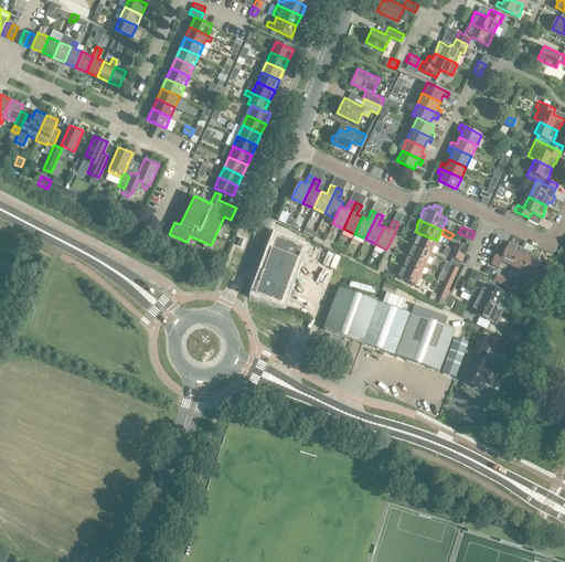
[(414,230),(411,237),(415,239),(413,243),(430,251),(434,244),(438,246),(440,242),(437,241),(436,240),(434,239),(432,237),(432,239),(416,232),(415,231),(414,230)]
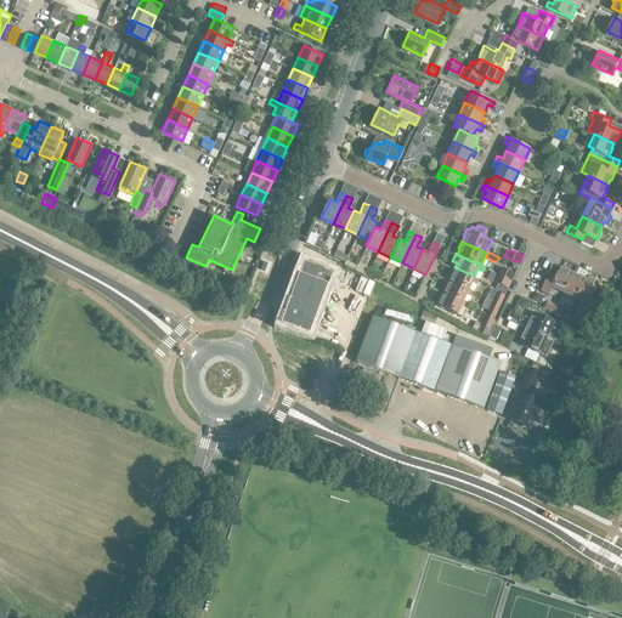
[(307,261),(303,275),(328,284),(334,271),(327,268),(327,267),(315,262),(315,264),(307,261)]
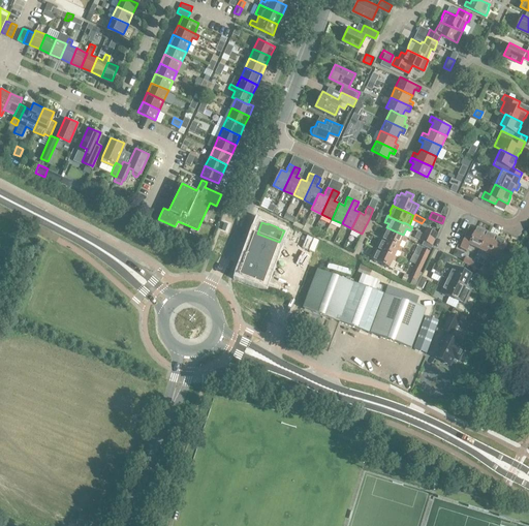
[(426,225),(423,231),(435,238),(438,231),(426,225)]
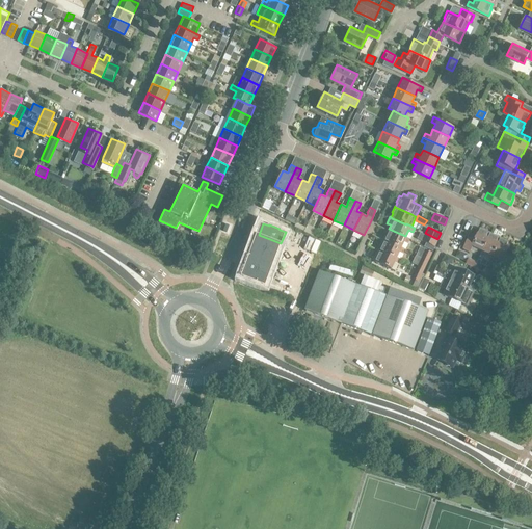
[(478,230),(472,244),(481,249),(490,232),(490,231),(484,228),(483,229),(479,227),(478,230)]
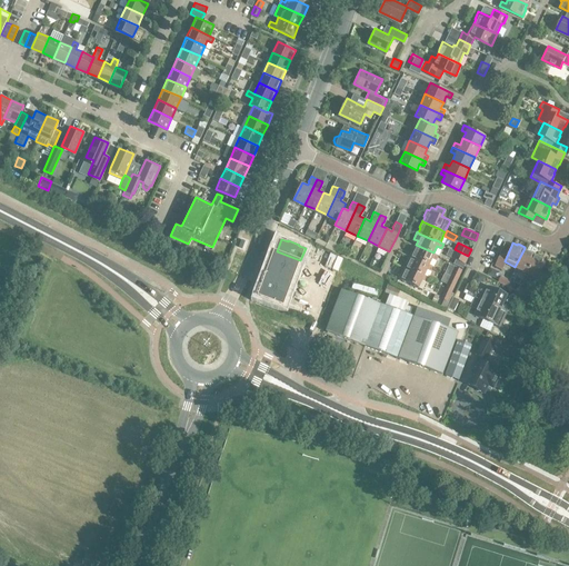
[(433,252),(416,245),(411,255),(429,264),(431,257),(436,259),(438,255),(433,252)]
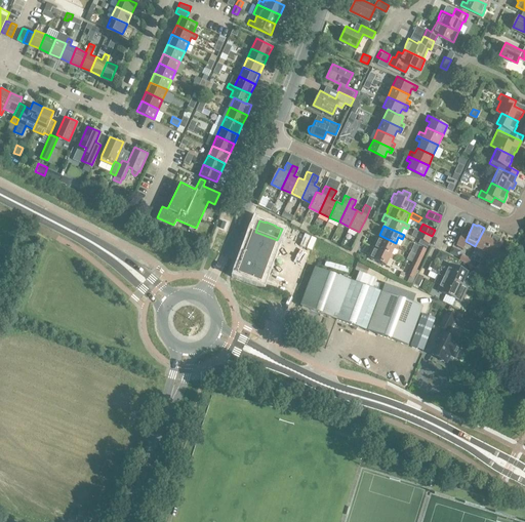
[(484,229),(475,246),(485,250),(493,234),(494,233),(487,230),(487,231),(484,229)]
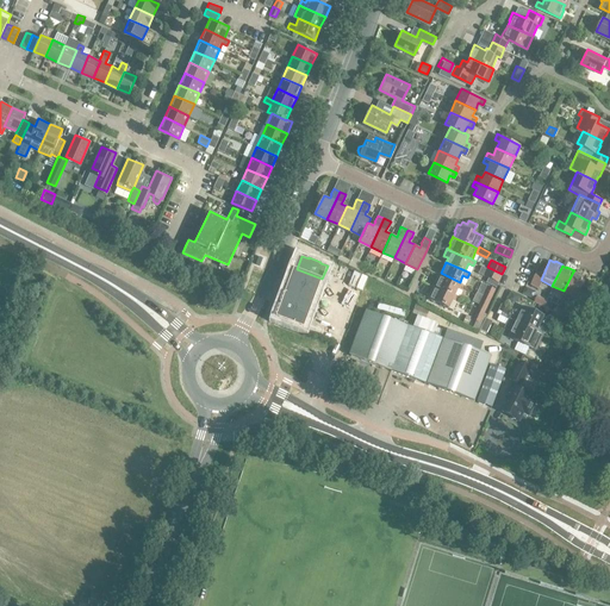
[(502,274),(487,267),(484,274),(498,281),(502,274)]
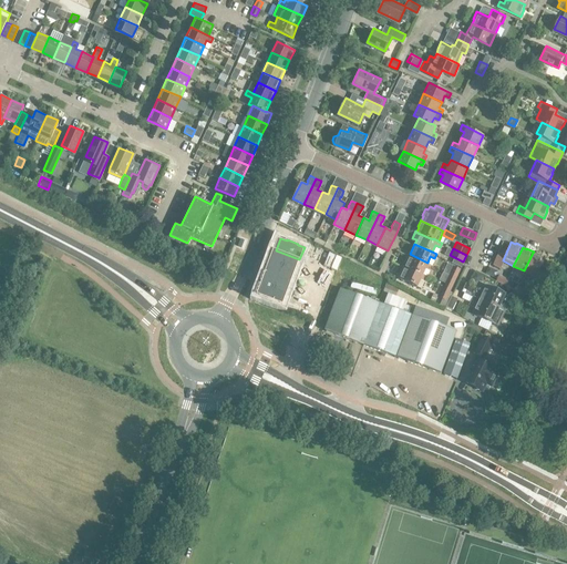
[(269,257),(267,263),(270,265),(267,272),(291,280),(299,259),(276,250),(272,258),(269,257)]
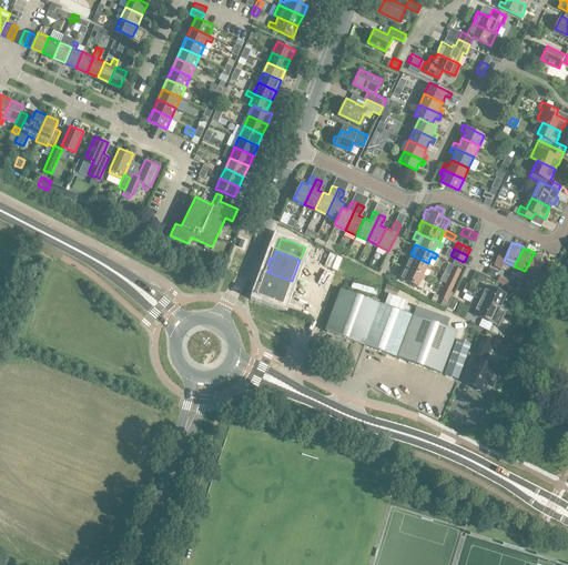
[(534,253),(525,271),(536,276),(533,282),(539,285),(546,272),(539,269),(545,256),(538,253),(538,254),(534,253)]
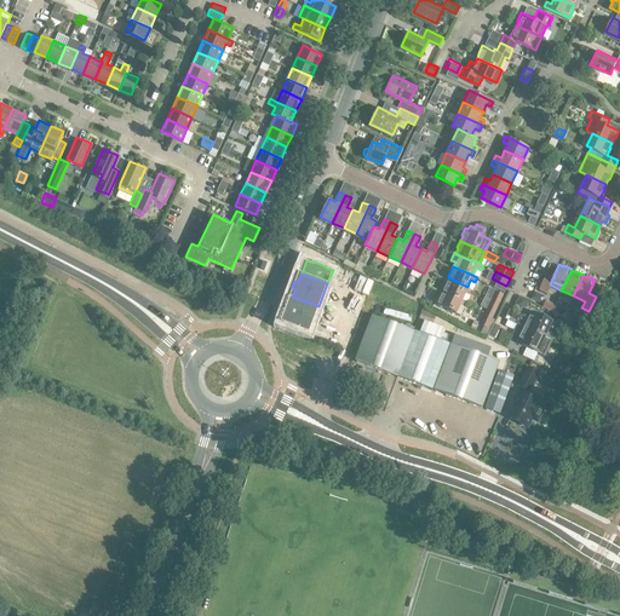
[(448,277),(442,289),(461,299),(465,292),(469,294),(471,289),(468,287),(448,277)]
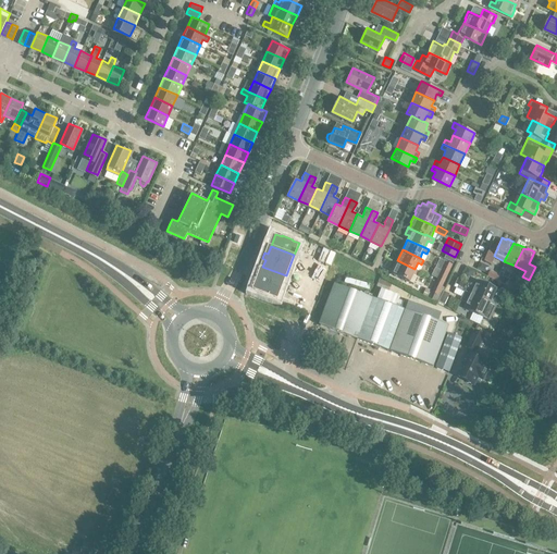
[(321,257),(317,267),(327,271),(331,260),(321,257)]
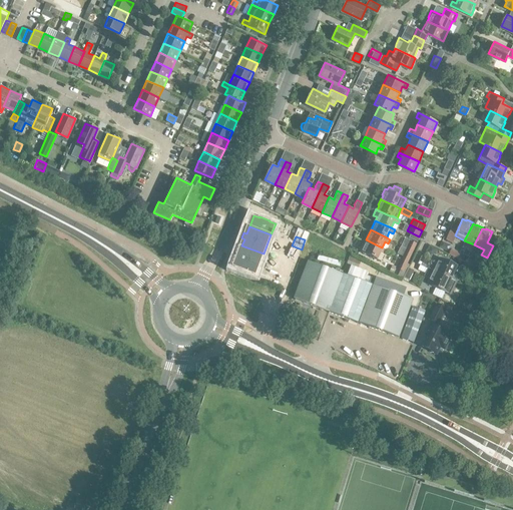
[(410,238),(407,246),(406,246),(413,249),(417,241),(410,238)]
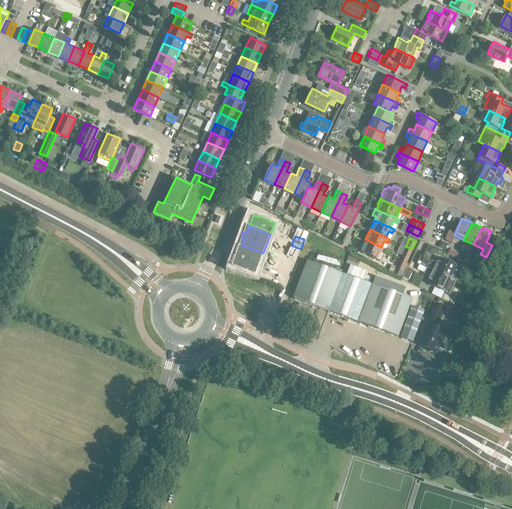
[(365,239),(360,249),(376,257),(379,251),(383,252),(385,248),(381,247),(365,239)]
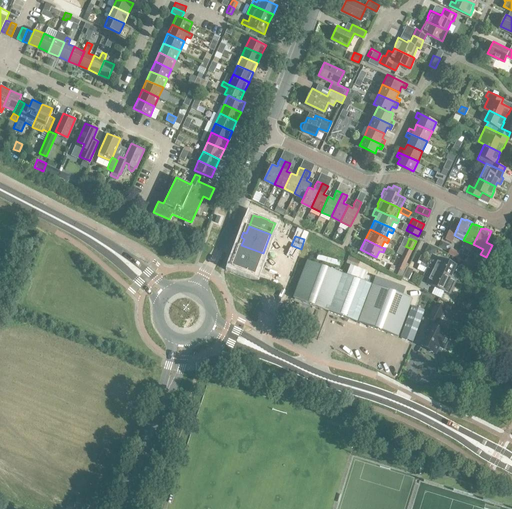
[(236,258),(233,266),(255,274),(263,253),(241,245),(239,252),(236,251),(233,257),(236,258)]
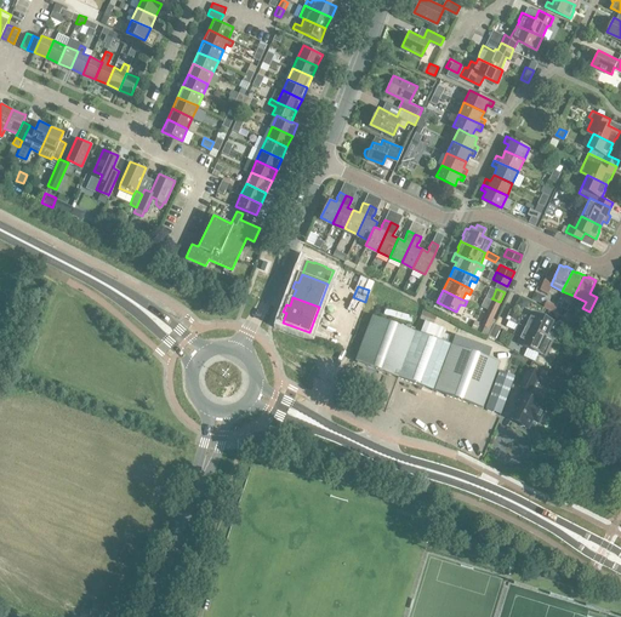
[(491,298),(486,310),(494,314),(500,302),(491,298)]
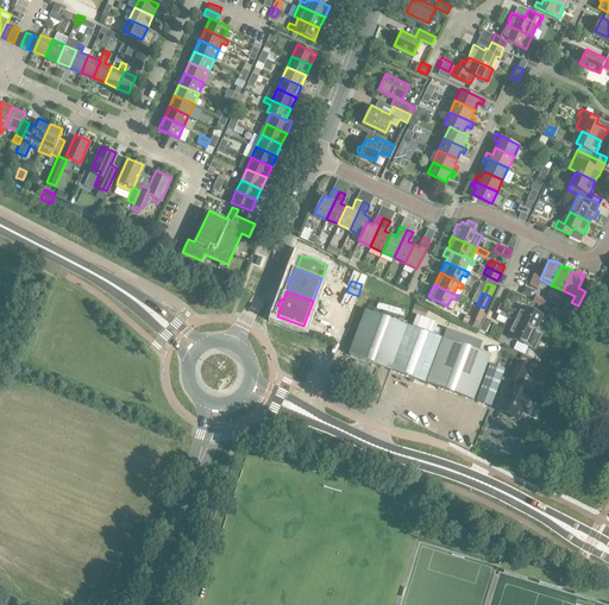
[(546,297),(535,292),(533,300),(542,304),(546,297)]
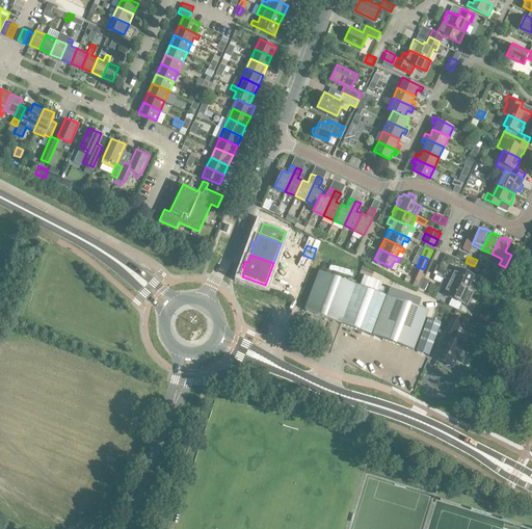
[(423,269),(417,266),(411,278),(418,281),(423,269)]
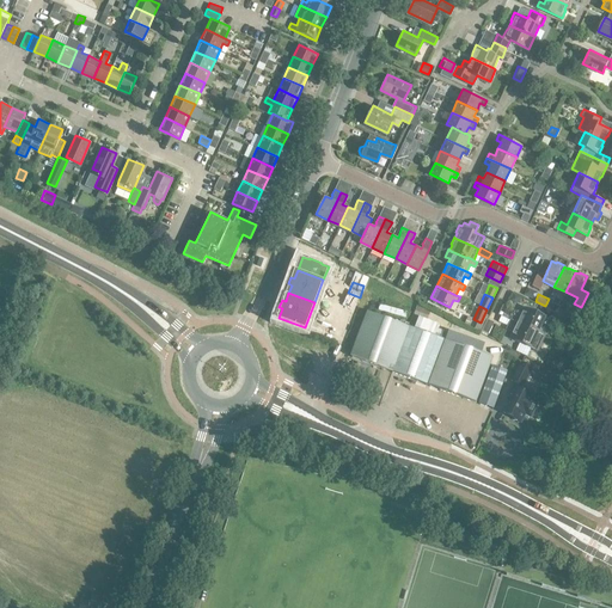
[(514,309),(513,311),(510,318),(545,335),(552,319),(524,307),(521,312),(514,309)]
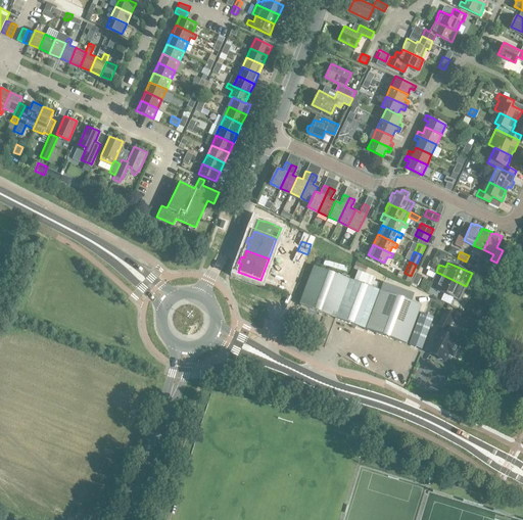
[(335,316),(348,277),(315,265),(300,303),(311,308),(335,316)]
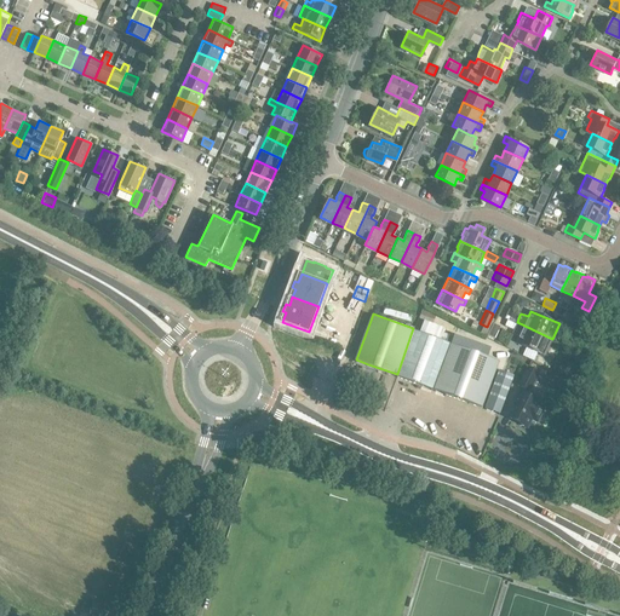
[(449,333),(443,330),(445,326),(424,318),(419,332),(451,343),(452,339),(448,337),(449,333)]
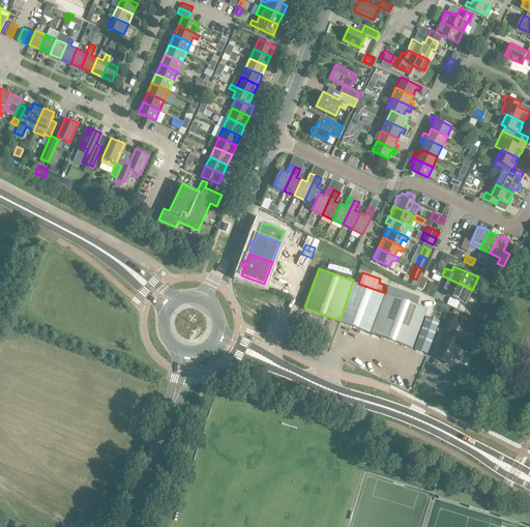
[(472,290),(442,275),(439,282),(445,285),(441,292),(466,303),(472,290)]
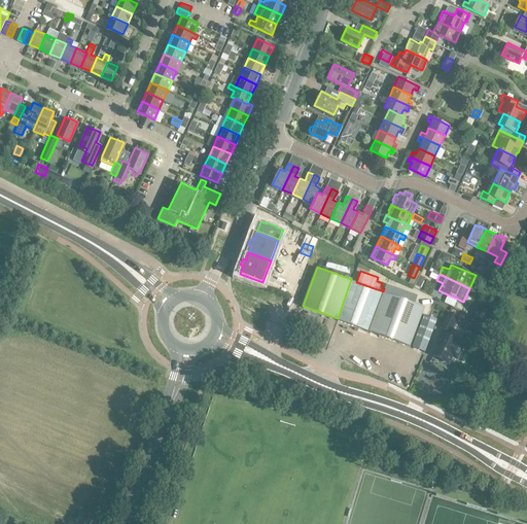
[(356,282),(351,279),(338,318),(387,337),(401,298),(383,291),(356,282)]
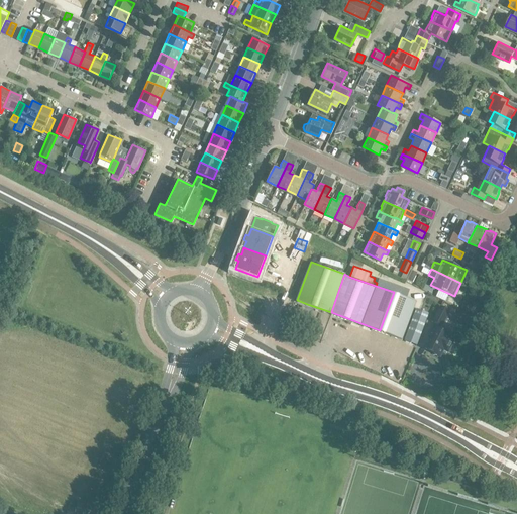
[(394,292),(380,330),(402,338),(416,300),(394,292)]
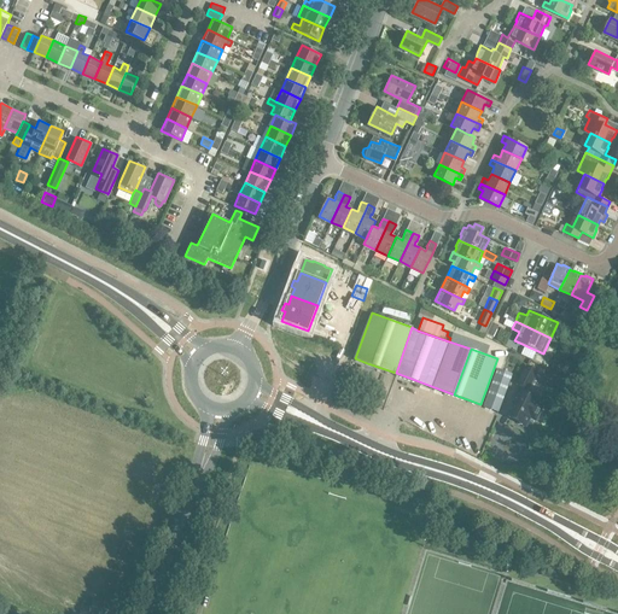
[(520,395),(520,393),(511,414),(517,416),(516,419),(525,424),(530,416),(535,419),(542,405),(537,402),(537,401),(528,396),(531,389),(530,387),(538,369),(526,363),(517,382),(524,387),(520,395)]
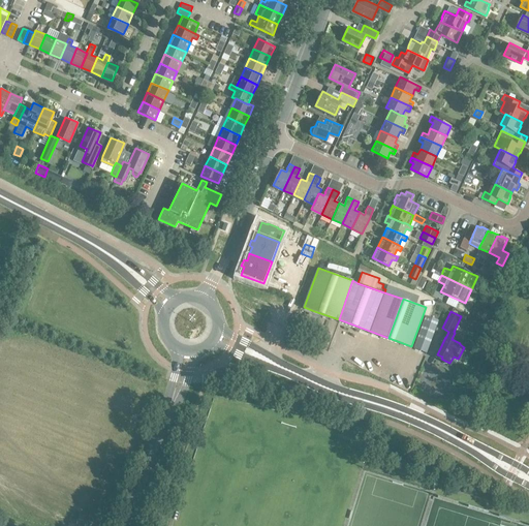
[(427,352),(438,319),(426,315),(413,347),(427,352)]
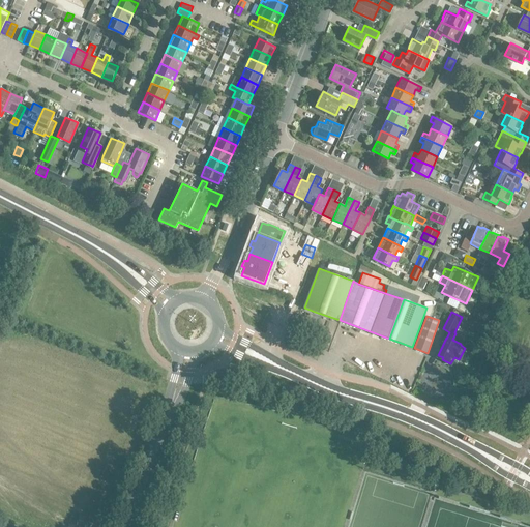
[(488,327),(484,333),(490,335),(493,329),(488,327)]
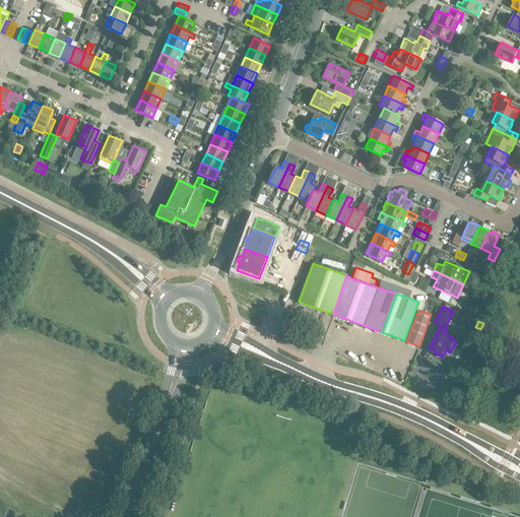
[(429,379),(432,365),(421,363),(418,377),(429,379)]
